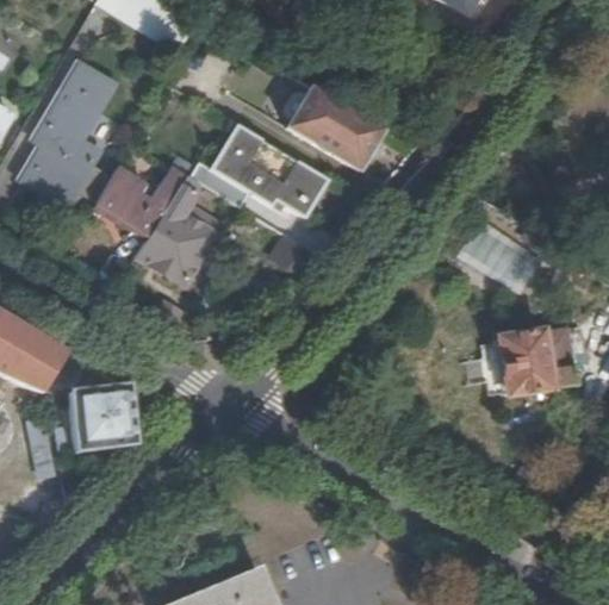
[(79,0),(78,2),(92,12),(95,2),(97,0),(79,0)]
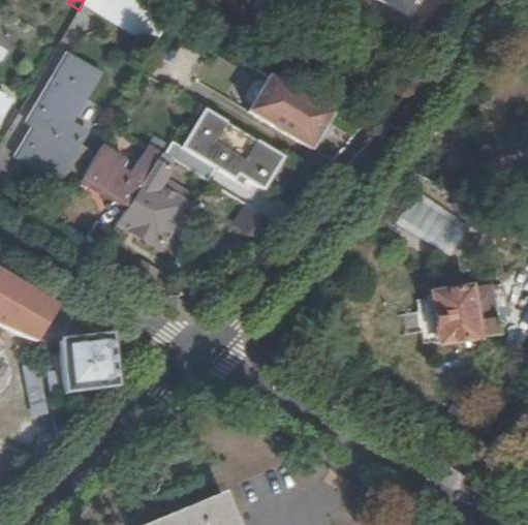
[(84,0),(83,2),(95,9),(101,0),(84,0)]
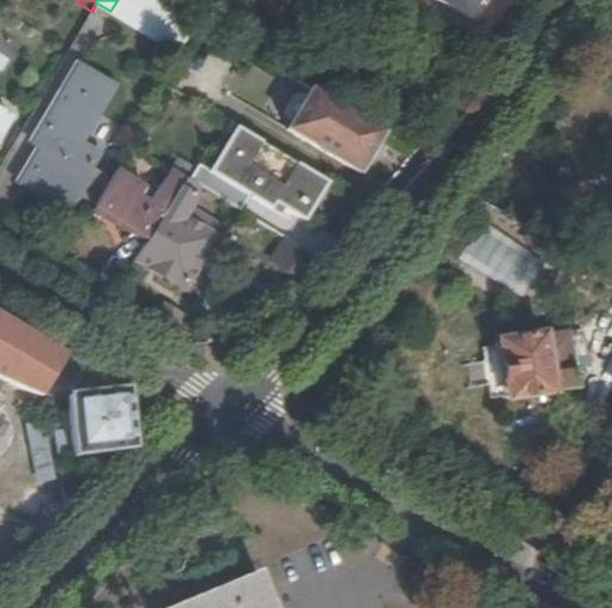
[(197,16),(171,0),(117,0),(110,11),(176,49),(197,16)]
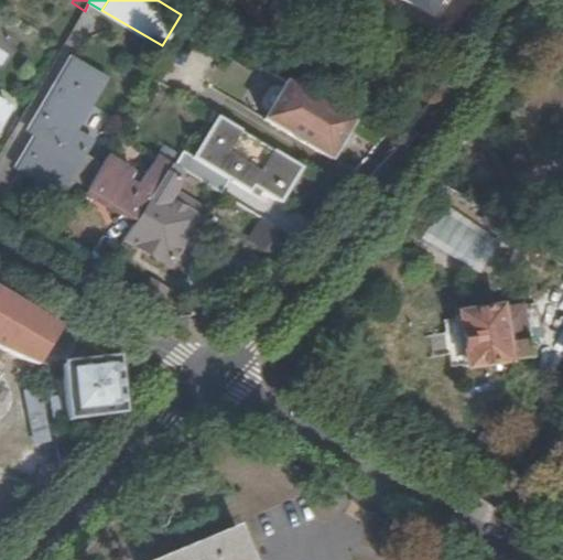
[(404,0),(431,15),(441,0),(404,0)]
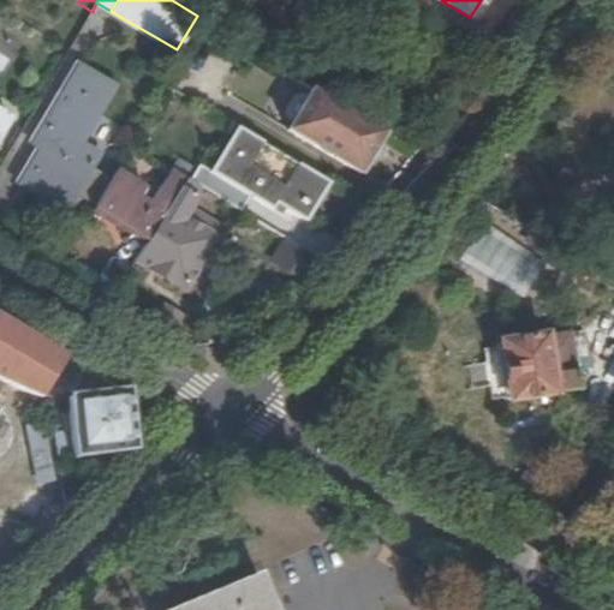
[(78,139),(113,85),(78,64),(39,129),(46,133),(19,179),(64,207),(96,153),(78,139)]
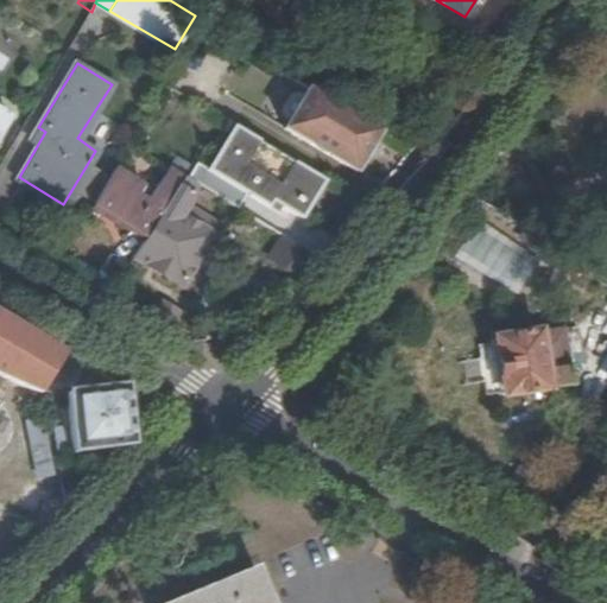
[(356,112),(309,83),(284,124),(356,166),(362,156),(375,134),(380,126),(375,124),(356,112)]
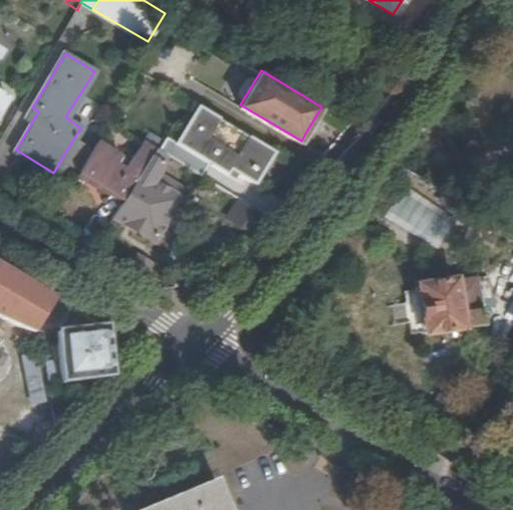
[(167,154),(201,174),(208,161),(227,172),(231,166),(254,181),(275,149),(201,103),(178,141),(167,135),(159,149),(167,154)]
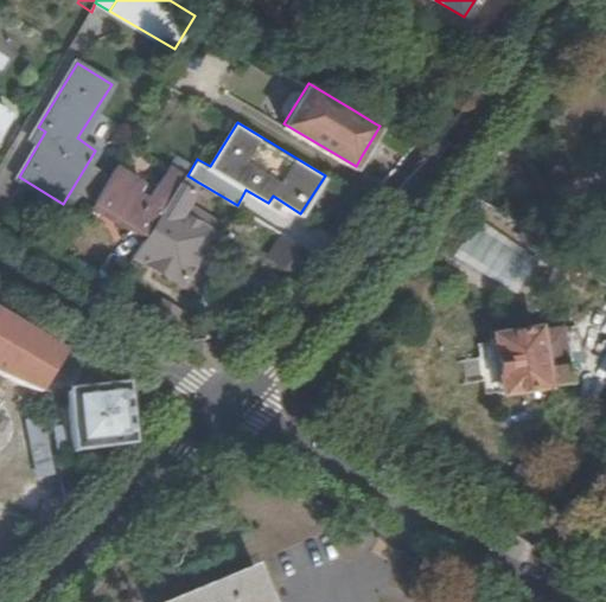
[(368,159),(381,138),(375,134),(362,155),(368,159)]
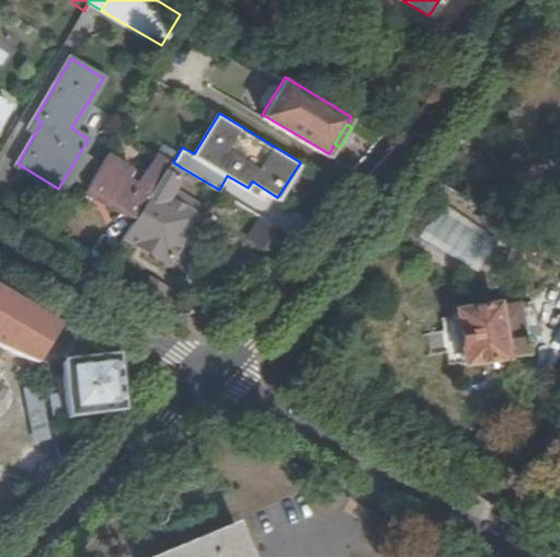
[(106,150),(84,188),(122,211),(126,203),(140,212),(163,172),(157,168),(164,157),(156,151),(136,183),(127,178),(134,169),(106,150)]
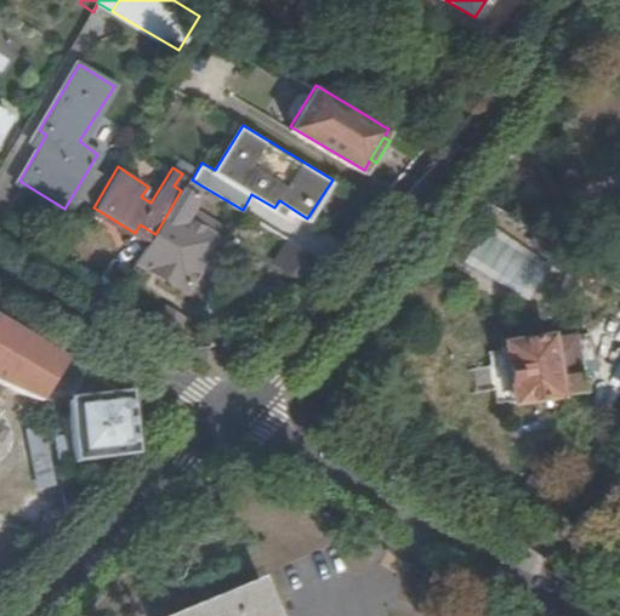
[(136,261),(141,264),(142,262),(192,180),(182,174),(174,186),(181,190),(155,234),(151,241),(147,241),(136,261)]
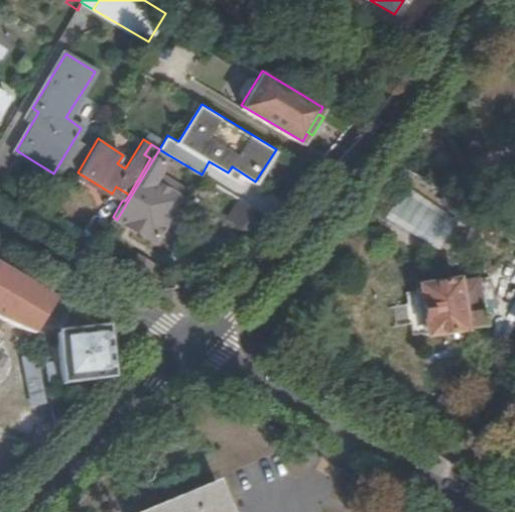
[(159,149),(118,218),(154,239),(182,196),(176,193),(181,184),(162,173),(157,180),(152,177),(167,154),(159,149)]
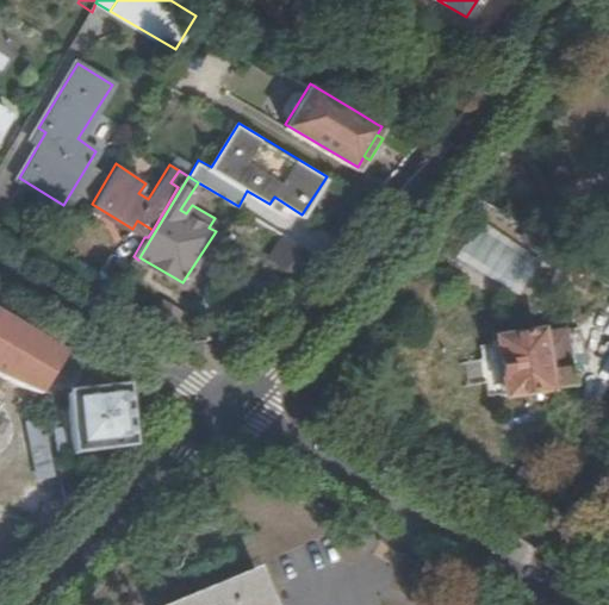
[(269,256),(302,275),(319,256),(284,234),(269,256)]
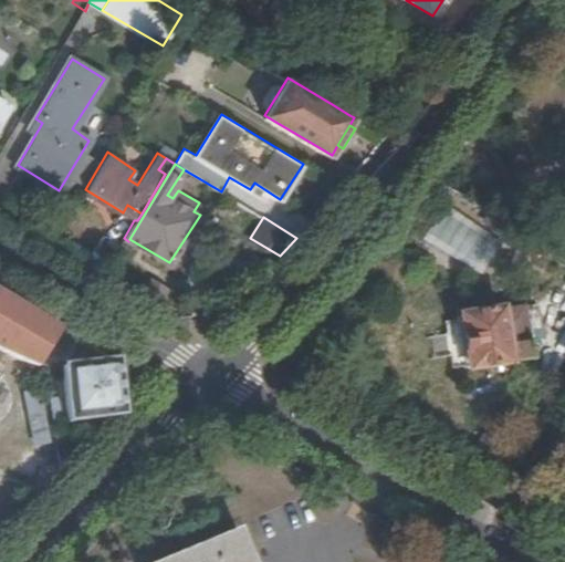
[(0,347),(38,364),(42,357),(48,360),(67,330),(0,289),(0,347)]
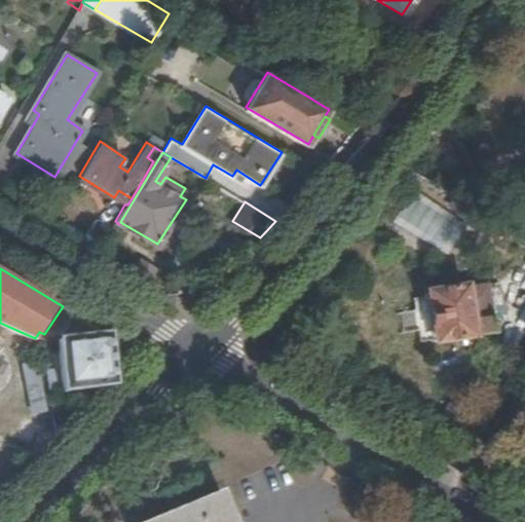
[(495,332),(489,284),(429,289),(436,339),(495,332)]
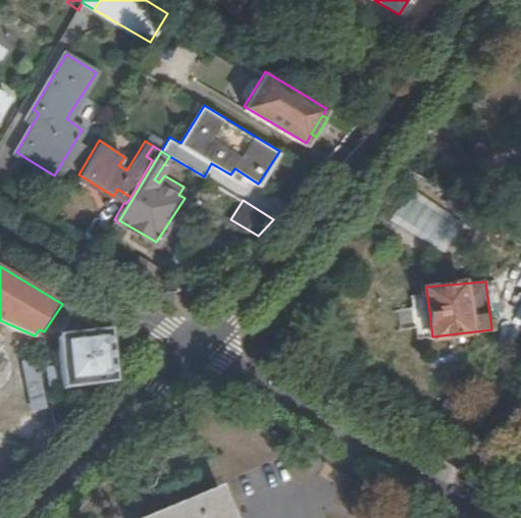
[(64,329),(75,311),(64,305),(54,322),(64,329)]
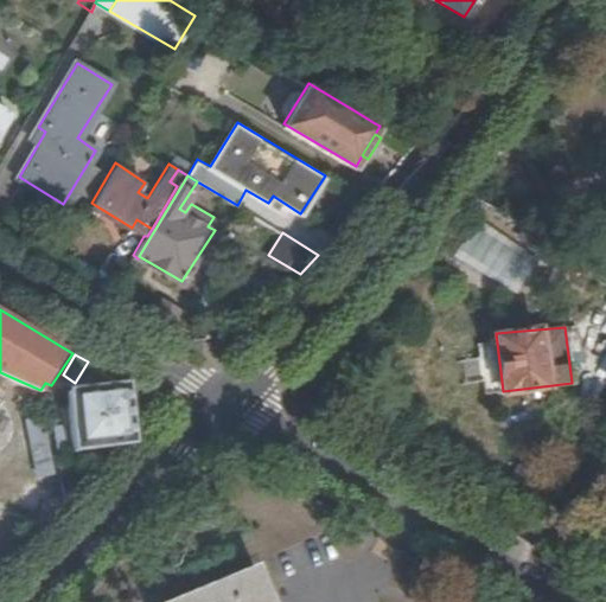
[(71,450),(132,444),(126,384),(65,391),(71,450)]
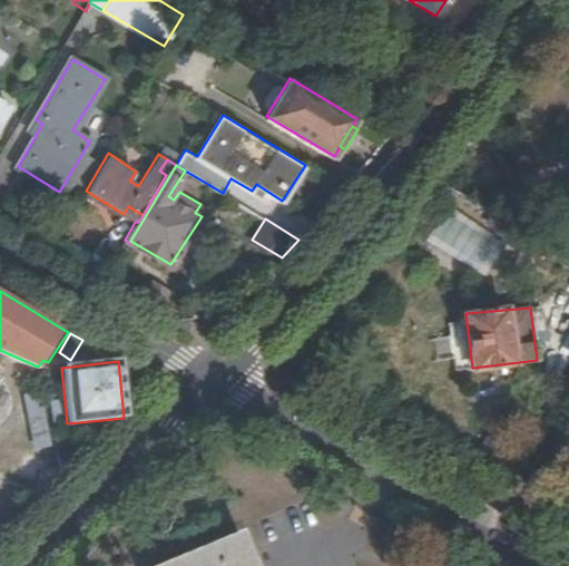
[(254,565),(241,532),(155,565),(254,565)]
